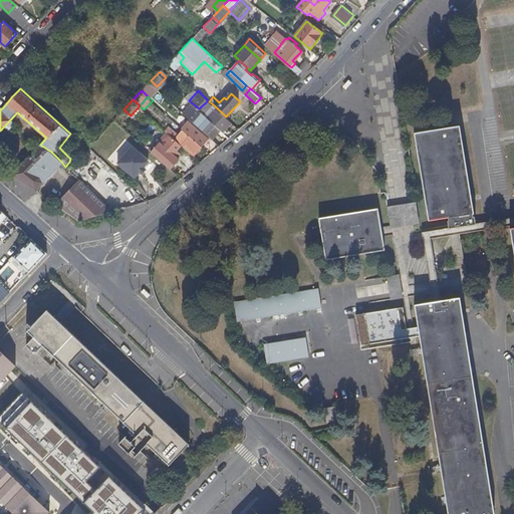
[(200,115),(196,112),(199,108),(189,100),(180,109),(190,118),(194,121),(200,115)]
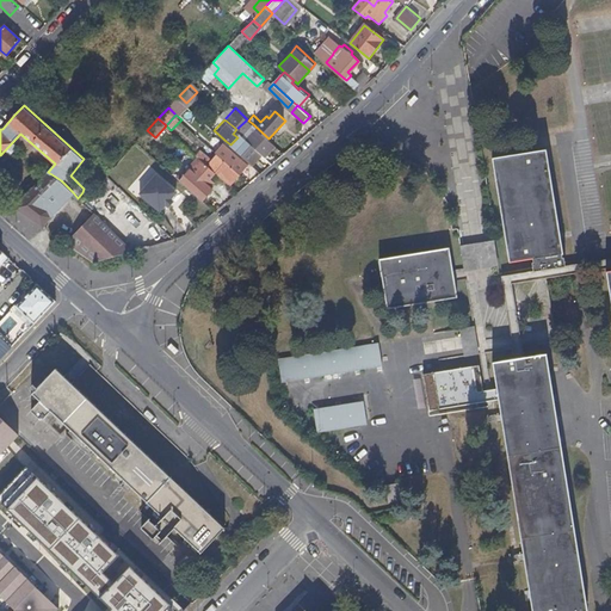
[(275,146),(269,139),(252,123),(242,135),(266,156),(275,146)]
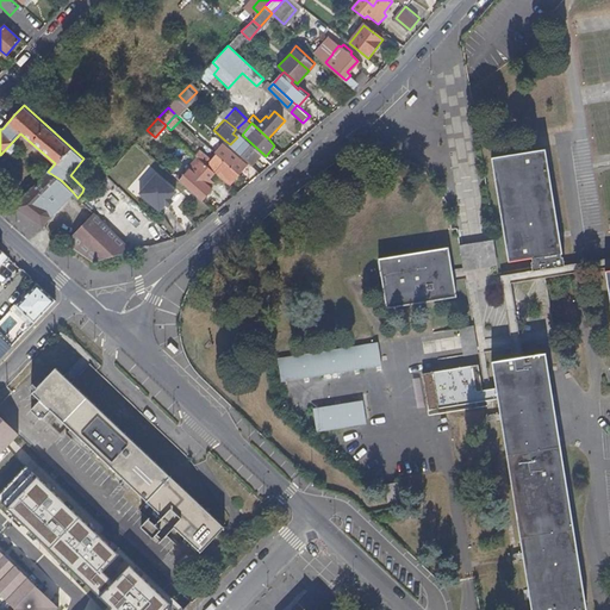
[(269,161),(266,156),(242,135),(236,130),(236,129),(232,134),(237,137),(230,144),(250,163),(255,168),(261,162),(266,166),(269,161)]
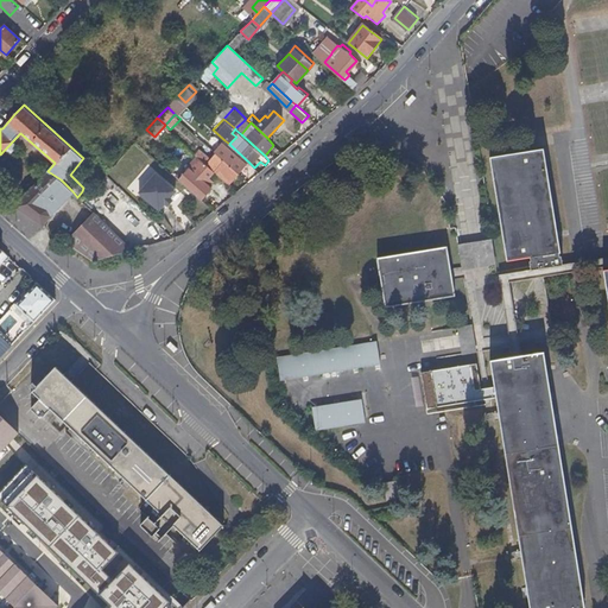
[(249,163),(229,144),(225,140),(214,151),(216,152),(240,173),(249,163)]
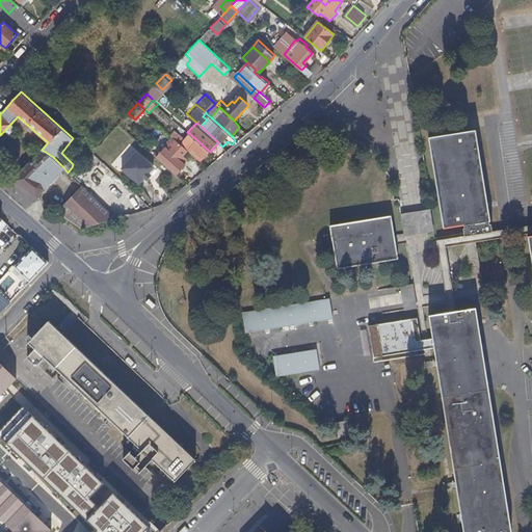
[(186,138),(177,129),(174,132),(183,140),(186,138)]
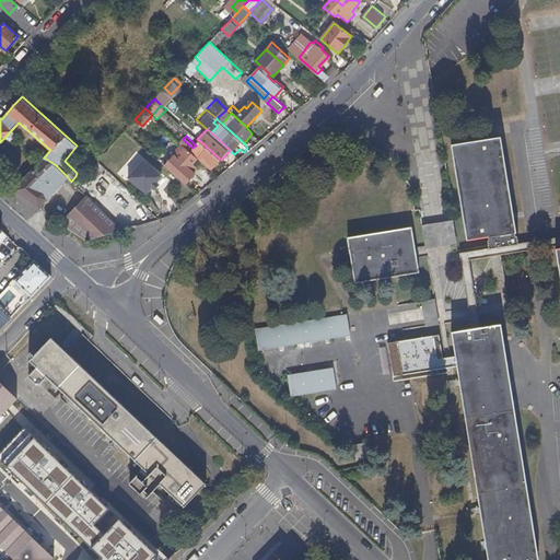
[(515,233),(500,137),(452,146),(468,241),(515,233)]
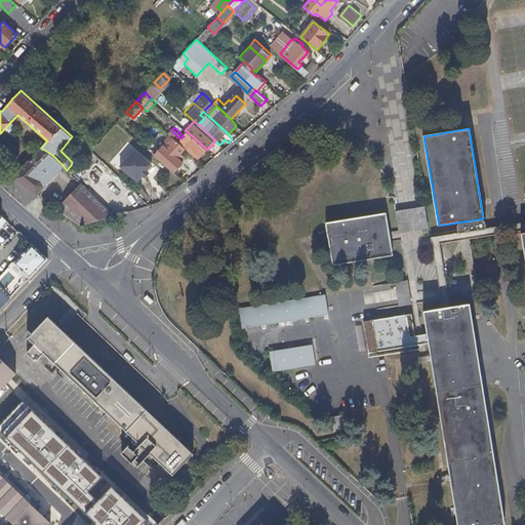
[(207,150),(187,131),(184,136),(180,138),(171,130),(169,133),(170,133),(186,148),(198,159),(207,150)]
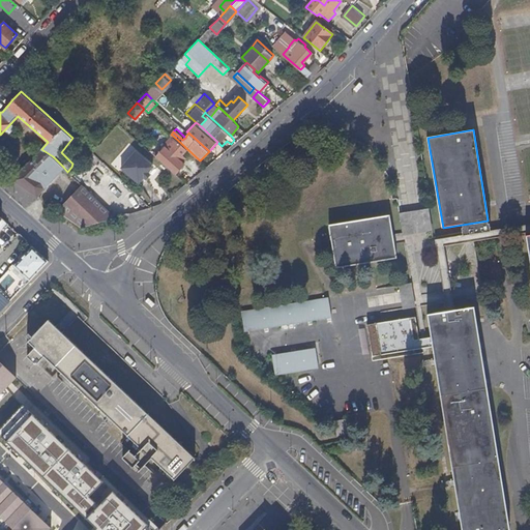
[(183,154),(187,149),(172,135),(164,145),(166,147),(183,164),(187,158),(183,154)]
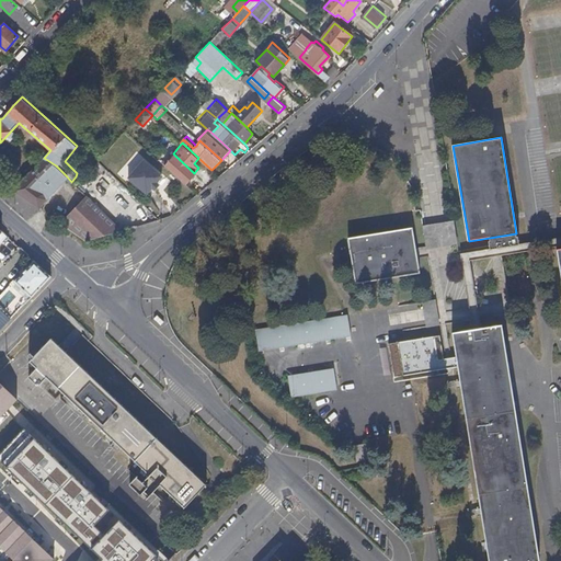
[(194,173),(175,156),(165,165),(186,184),(196,174),(194,173)]
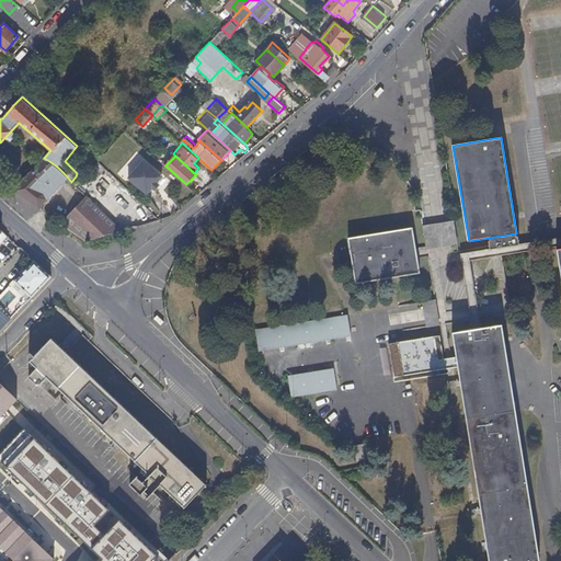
[(39,208),(67,176),(56,165),(44,158),(13,190),(39,208)]
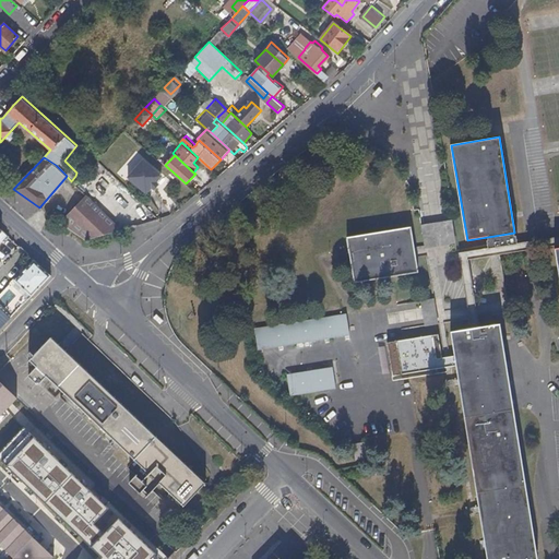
[(157,182),(163,176),(144,159),(129,177),(147,193),(153,188),(157,182)]
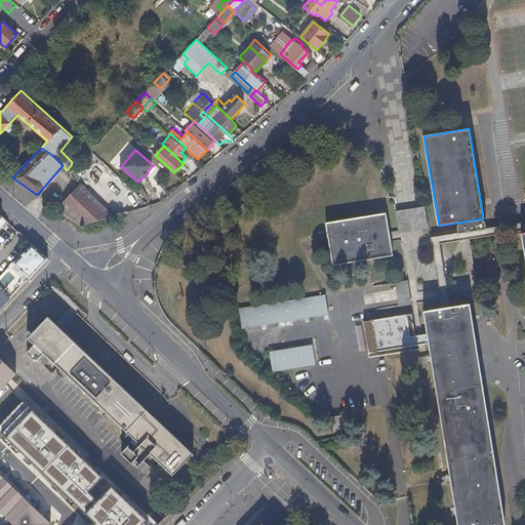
[(115,171),(105,161),(97,168),(109,177),(115,171)]
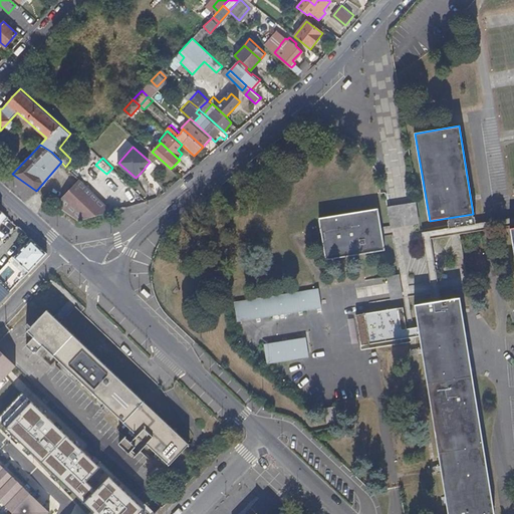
[(97,183),(106,174),(95,165),(86,173),(97,183)]
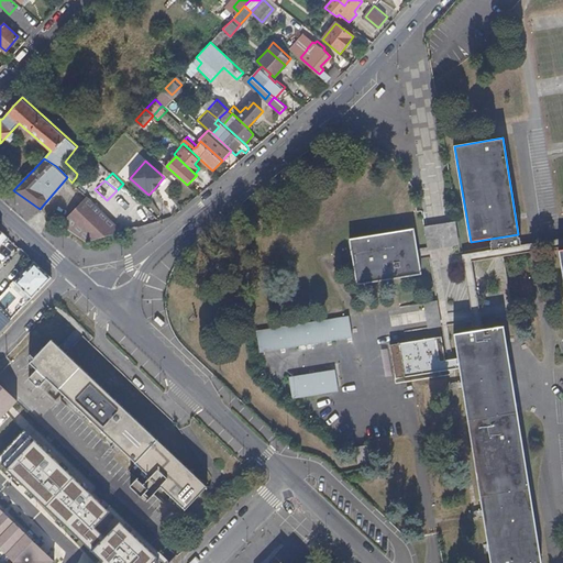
[(153,211),(138,197),(131,203),(146,217),(153,211)]
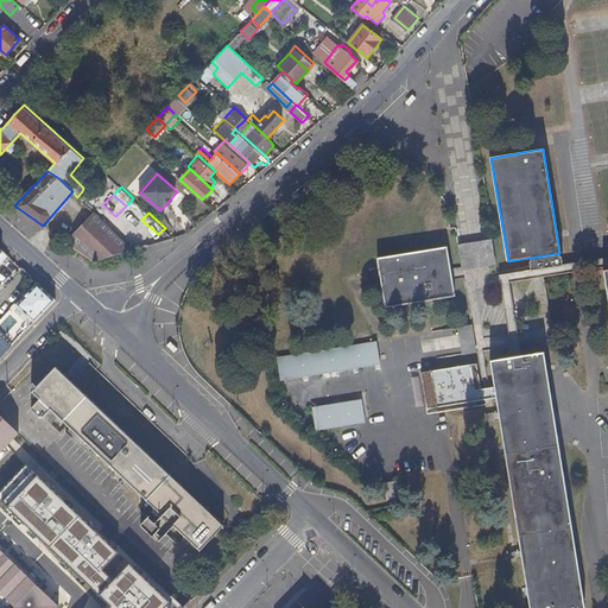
[(134,251),(95,214),(67,242),(95,261),(134,251)]
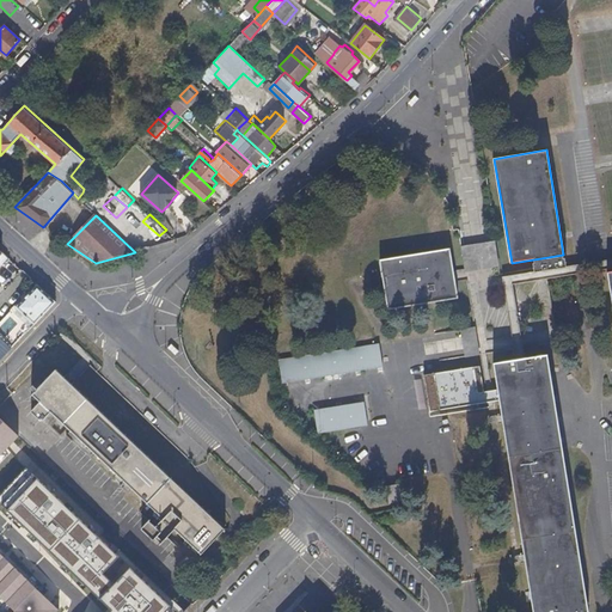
[(159,236),(142,221),(136,228),(152,244),(159,236)]
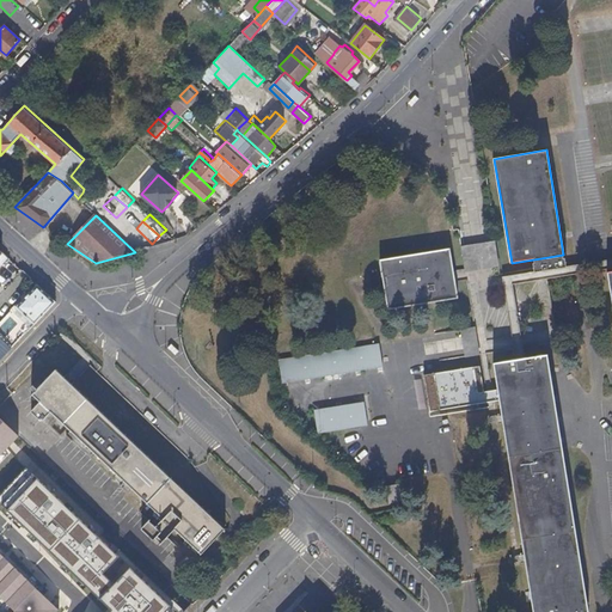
[(461,244),(463,270),(497,268),(496,243),(461,244)]
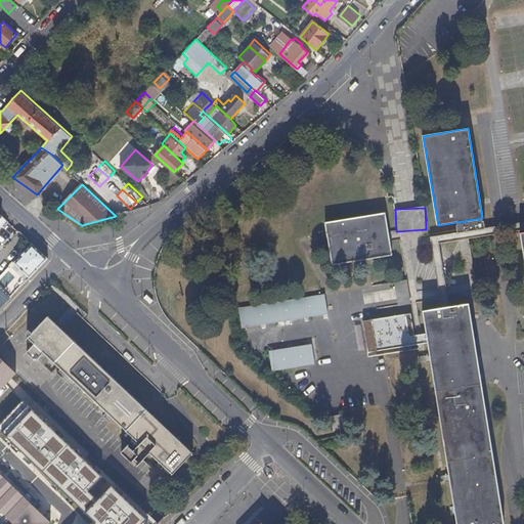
[(0,230),(8,221),(7,220),(0,213),(0,230)]
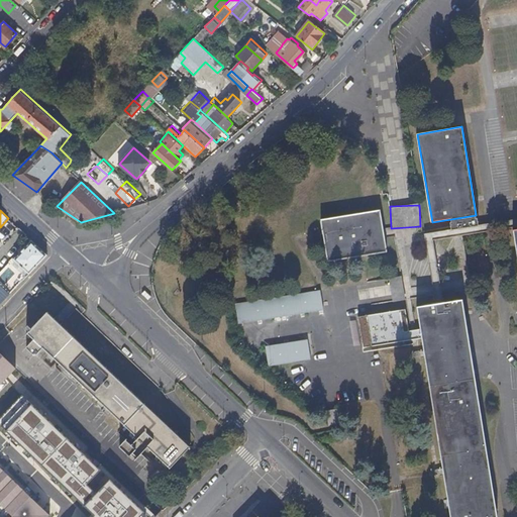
[(387,250),(380,211),(322,220),(329,261),(387,250)]
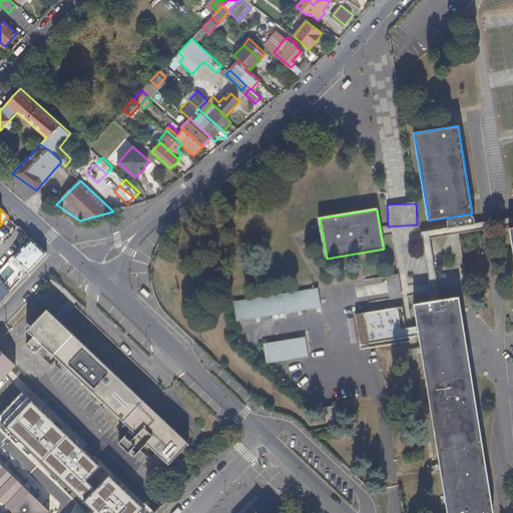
[(57,222),(61,216),(54,211),(49,218),(57,222)]
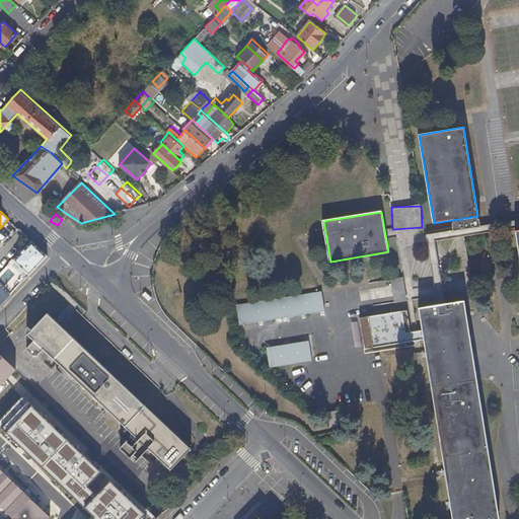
[(29,275),(49,256),(41,249),(32,241),(14,261),(25,272),(29,275)]
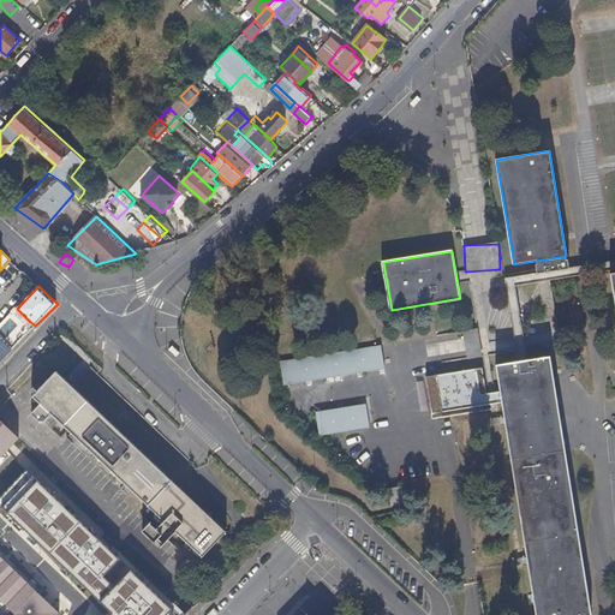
[(30,322),(17,309),(13,312),(27,326),(30,322)]
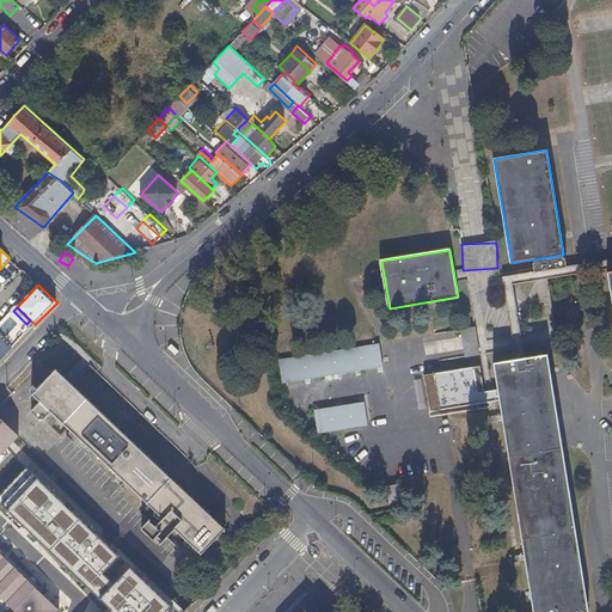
[(23,338),(26,334),(20,329),(7,342),(13,348),(23,338)]
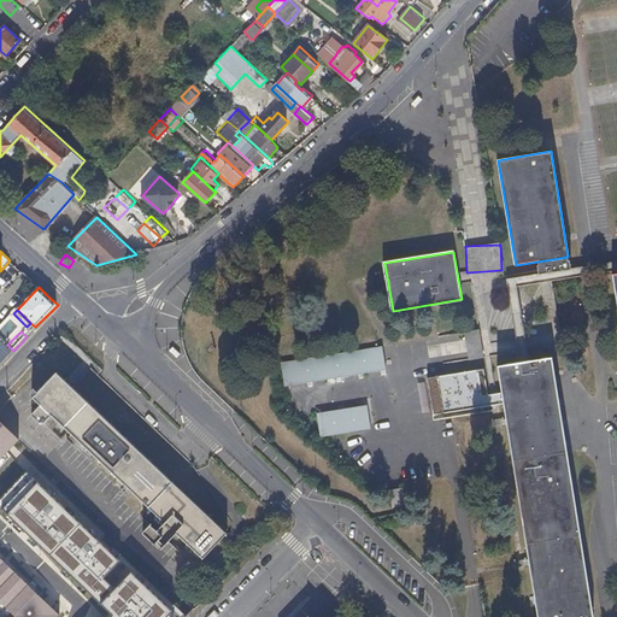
[(0,364),(11,352),(0,341),(0,364)]
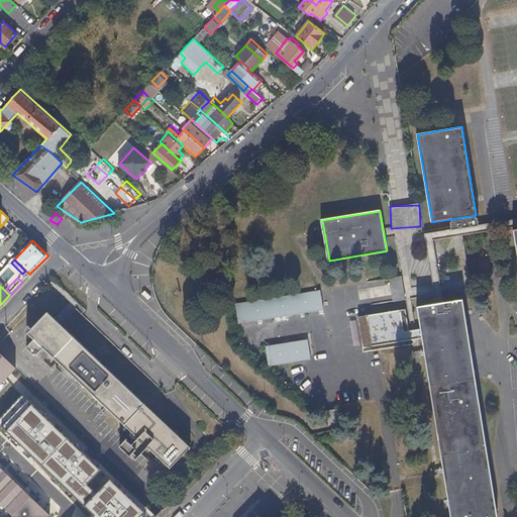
[(324,309),(321,291),(236,304),(239,322),(324,309)]
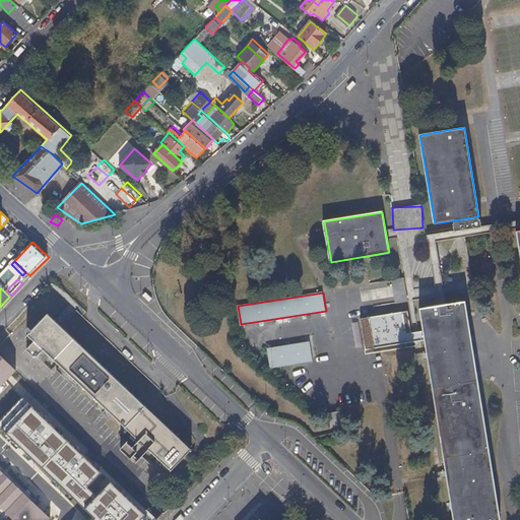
[(499,519),(464,302),(420,310),(454,519),(499,519)]
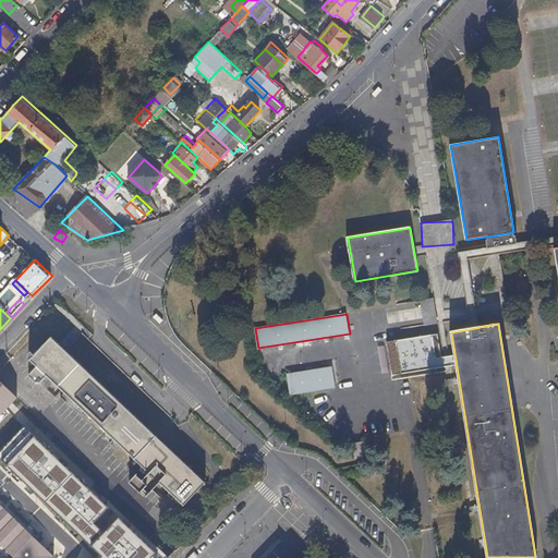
[(445,367),(439,334),(388,342),(393,376),(445,367)]
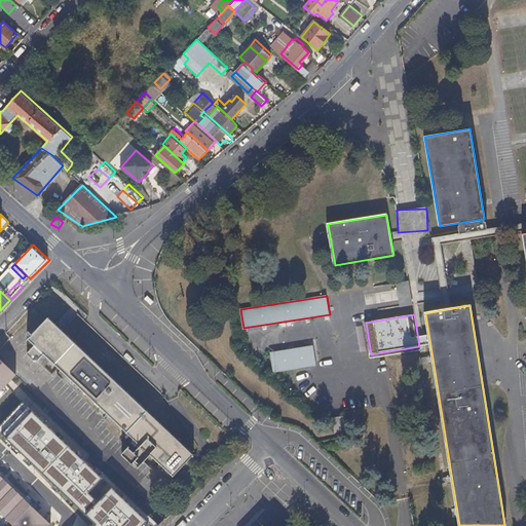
[(42,359),(37,354),(40,351),(44,357),(126,435),(135,443),(121,455),(133,466),(140,459),(145,463),(150,457),(173,480),(195,456),(49,317),(28,340),(34,347),(27,354),(37,364),(42,359)]
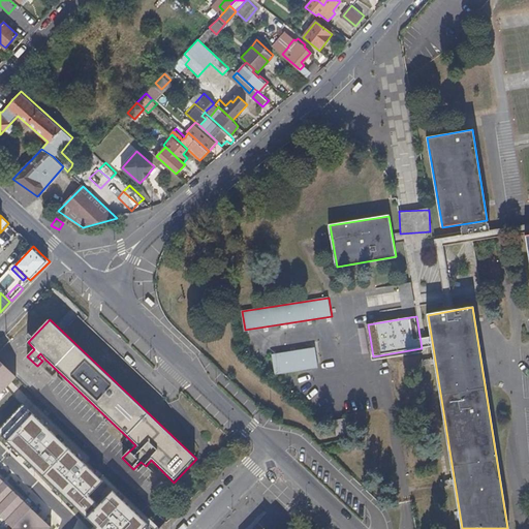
[(318,367),(314,346),(272,352),(275,373),(318,367)]
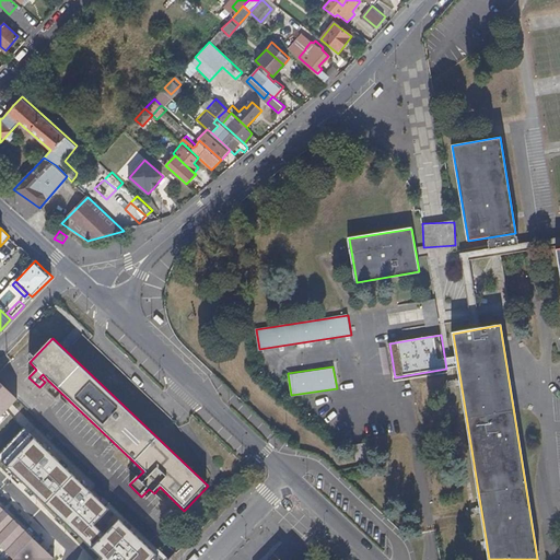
[(0,416),(16,399),(0,382),(0,416)]
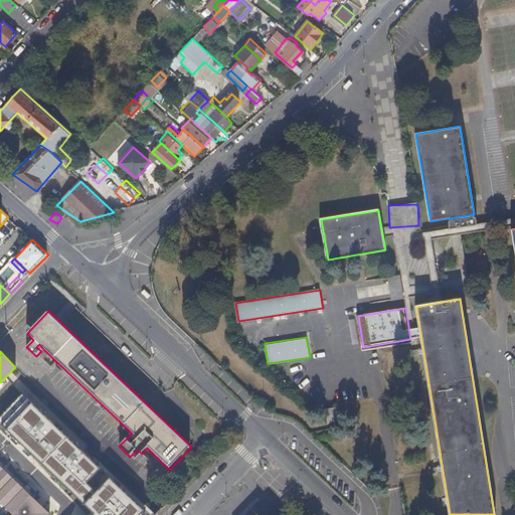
[(142,514),(146,512),(112,481),(99,494),(88,483),(100,470),(32,405),(8,431),(96,514),(142,514)]
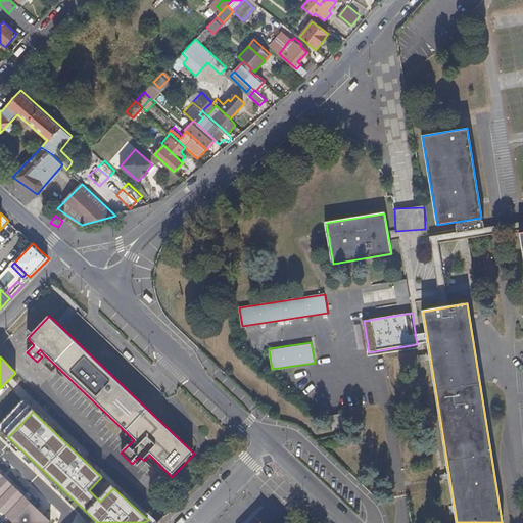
[(344,428),(341,414),(331,416),(333,430),(344,428)]
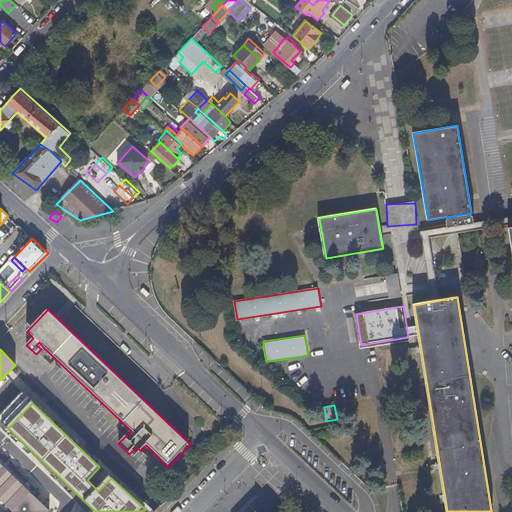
[(47,511),(49,510),(0,464),(0,500),(11,511),(10,511),(47,511)]
